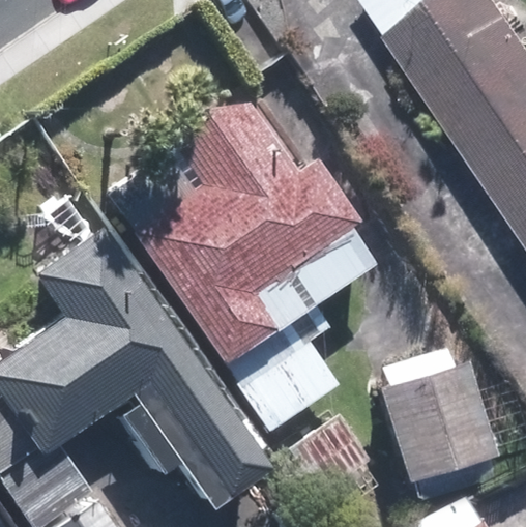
[(525,19),(513,0),(465,0),(400,45),(525,227),(525,19)]
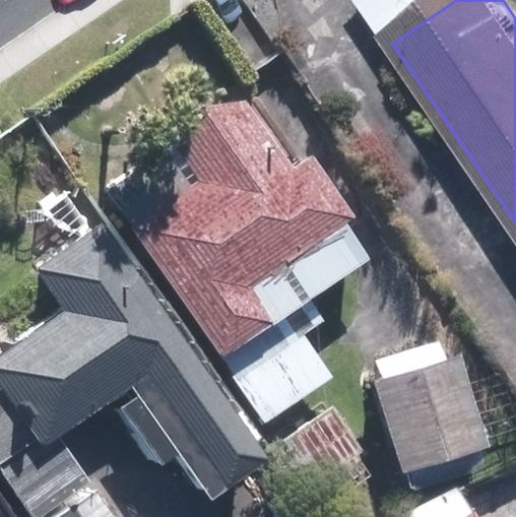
[(173,144),(199,182),(131,229),(265,423),(334,376),(287,309),(362,258),(336,222),(347,214),(307,155),(288,168),(240,98),(173,144)]
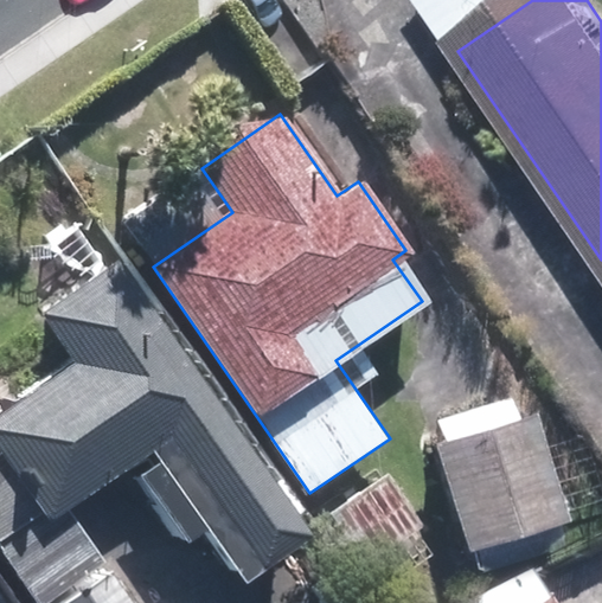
[(45,602),(107,560),(66,504),(147,448),(238,579),(308,532),(120,261),(40,315),(74,363),(0,414),(0,451),(1,455),(0,455),(0,550),(37,602),(45,602)]
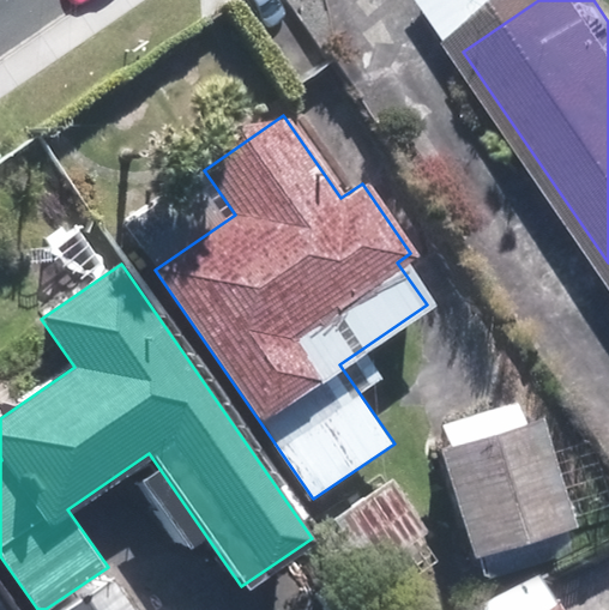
[(574,520),(542,418),(441,450),(472,551),(574,520)]
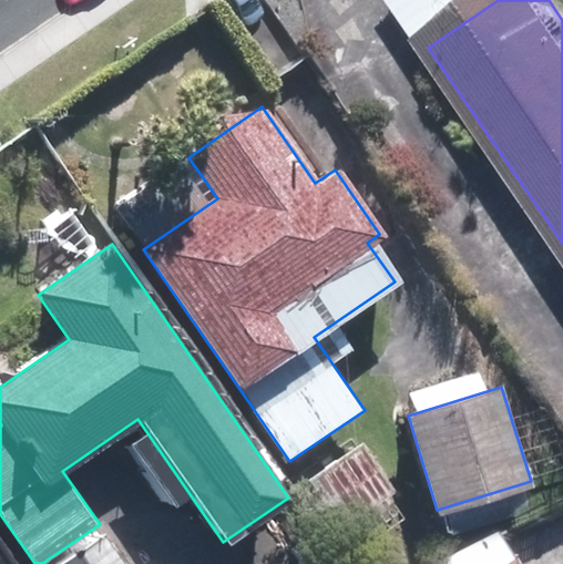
[(396,490),(361,442),(297,488),(331,535),(396,490)]
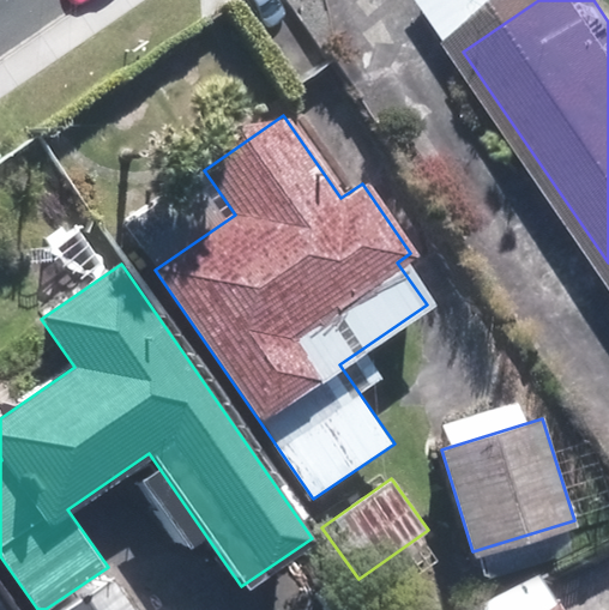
[(137,609),(113,574),(60,609),(137,609)]
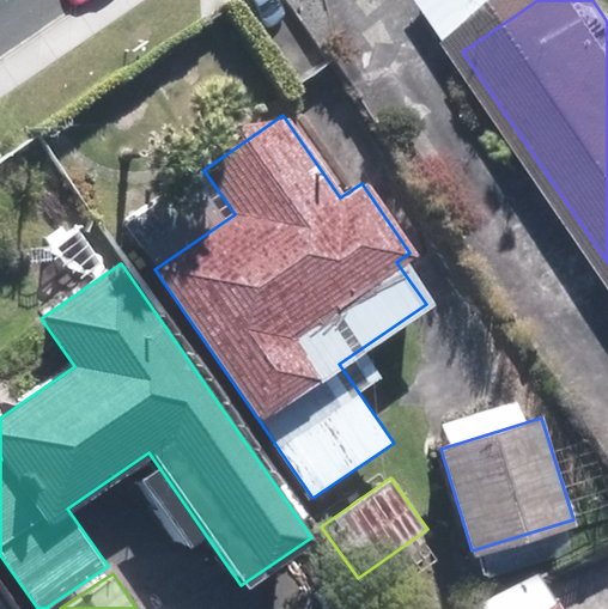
All buildings are outlined.
